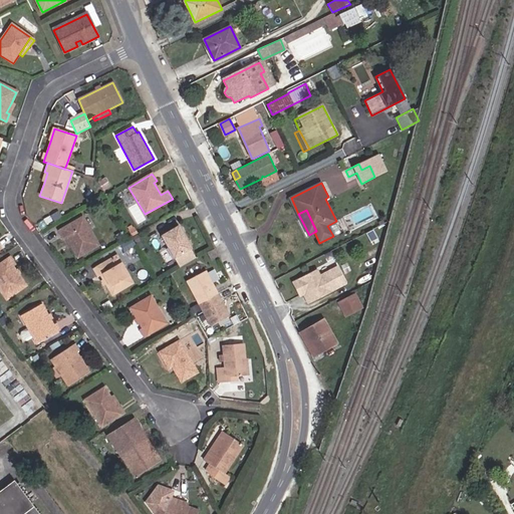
[(66,238),(71,247),(77,257),(98,246),(82,218),(59,232),(63,239),(66,238)]
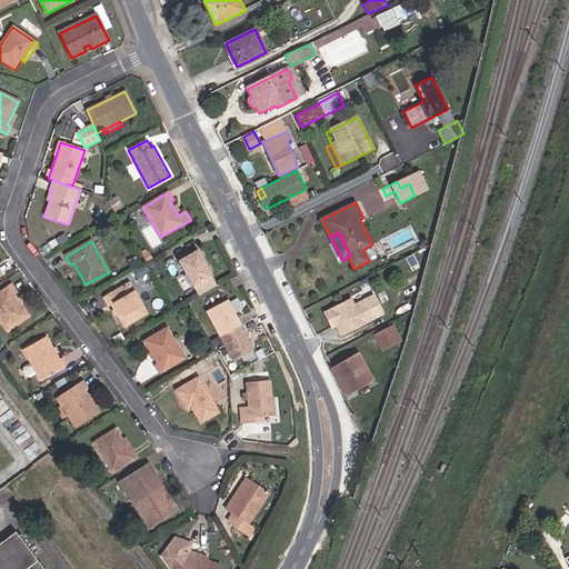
[(378,257),(372,245),(362,250),(369,261),(378,257)]
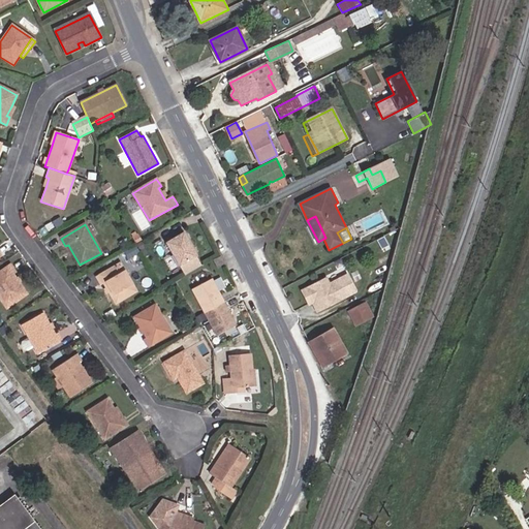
[(197,256),(183,232),(165,243),(179,267),(180,267),(186,277),(203,267),(196,256),(197,256)]
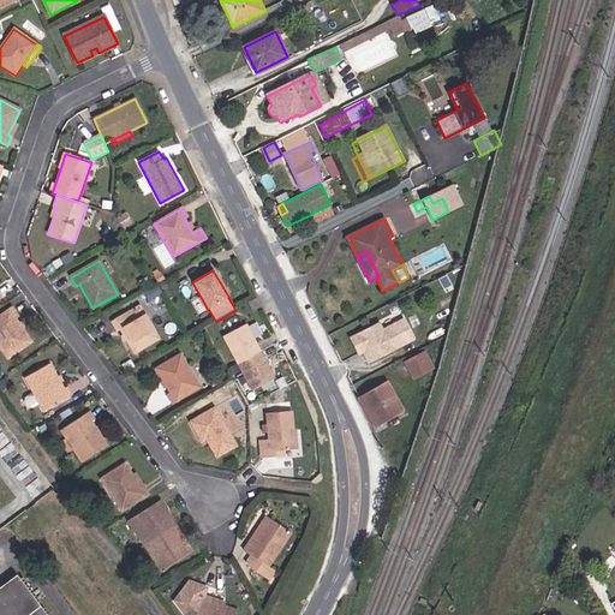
[(139,281),(144,288),(149,286),(144,278),(139,281)]
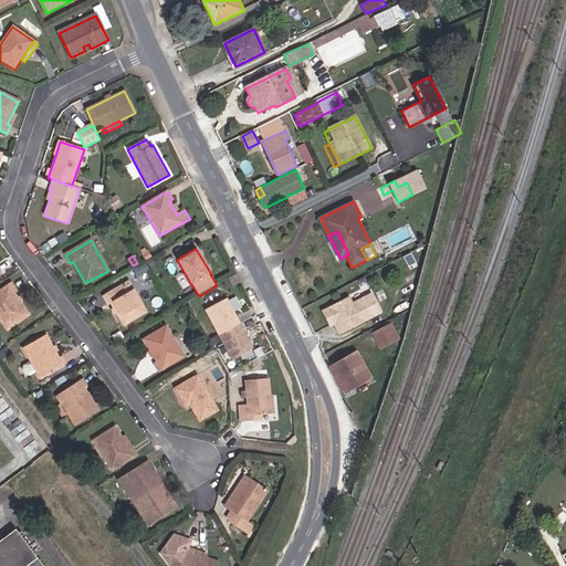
[(75,274),(79,272),(73,262),(70,263),(75,274)]
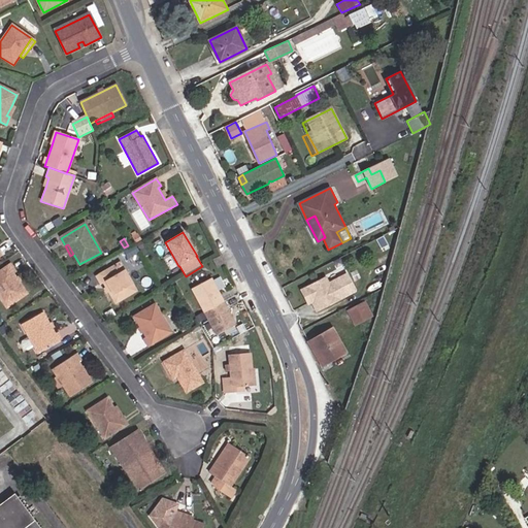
[(131,248),(124,252),(126,256),(134,252),(131,248)]
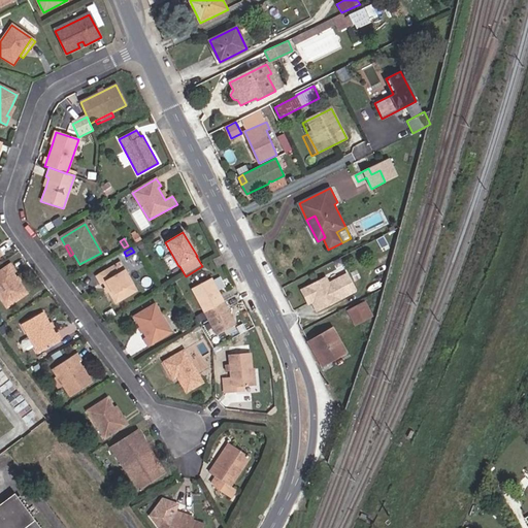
[(223,264),(219,257),(212,260),(217,268),(223,264)]
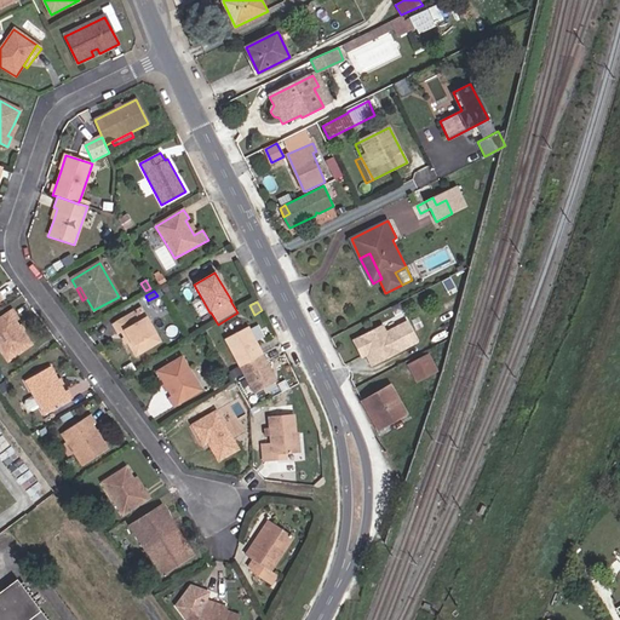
[(159,343),(141,309),(113,325),(118,334),(121,332),(135,356),(159,343)]
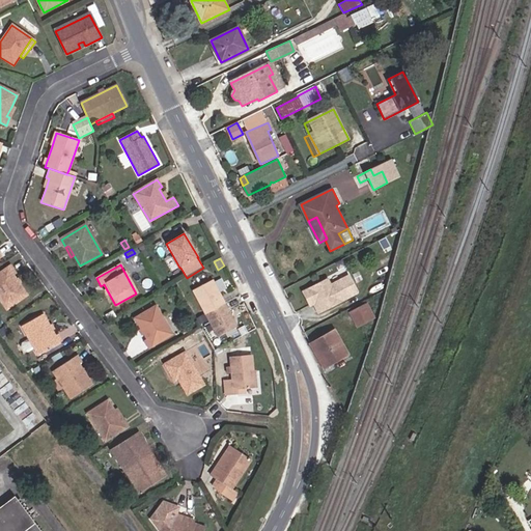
[(9,267),(0,273),(0,301),(5,309),(26,296),(12,275),(15,274),(9,267)]
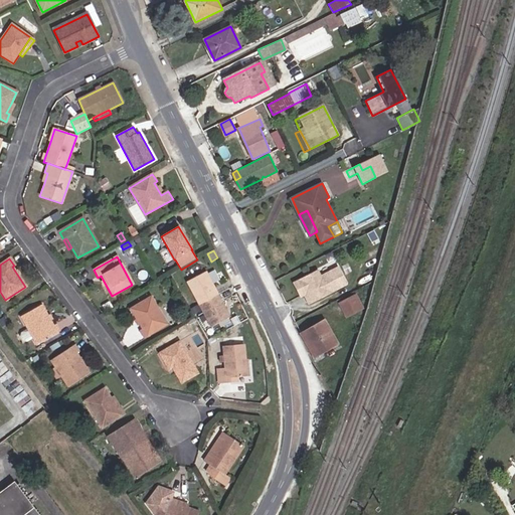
[(309,304),(348,286),(338,267),(320,275),(318,272),(300,281),(304,289),(308,292),(310,296),(306,298),(309,304)]
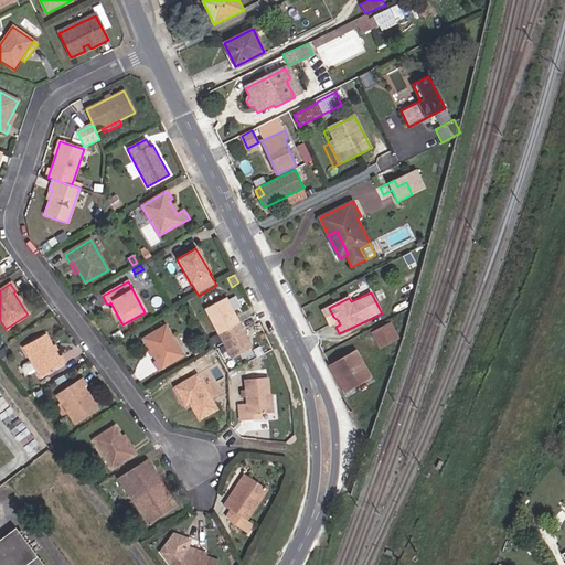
[(252,348),(225,299),(205,310),(232,360),(252,348)]
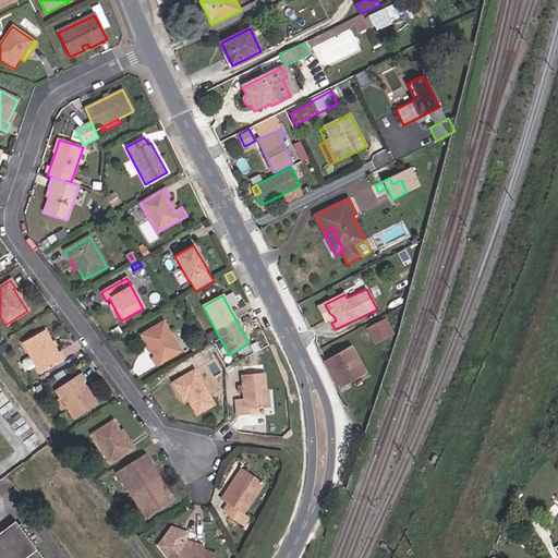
[(329,313),(325,304),(319,306),(327,324),(331,323),(336,320),(334,316),(329,313)]
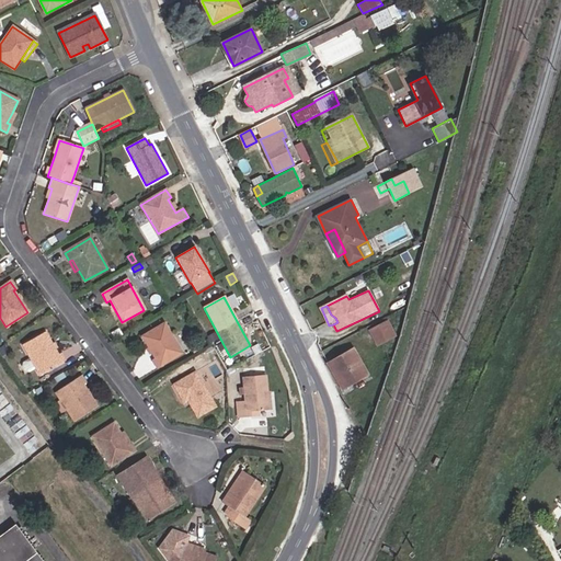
[(367,331),(376,347),(395,339),(386,322),(367,331)]
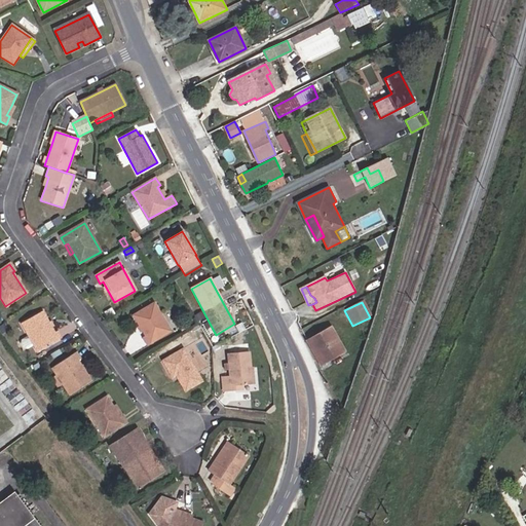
[(171,332),(154,304),(135,315),(147,337),(144,339),(148,345),(171,332)]
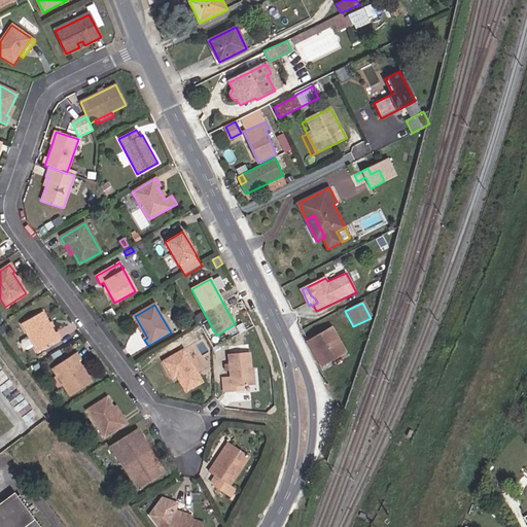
[(107,318),(114,314),(111,308),(103,312),(107,318)]
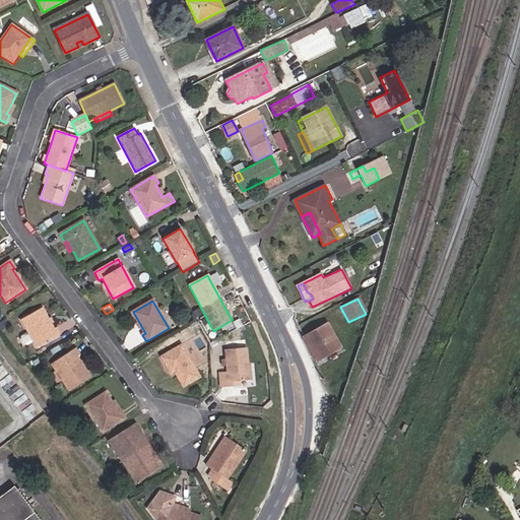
[(53,329),(41,309),(21,320),(37,347),(60,335),(56,328),(53,329)]
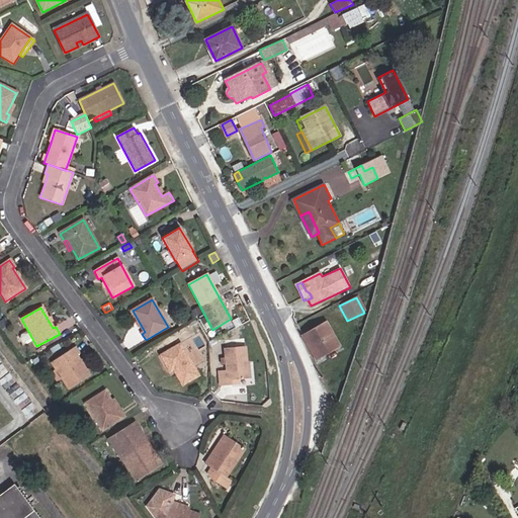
[(327,323),(305,335),(317,358),(339,345),(327,323)]
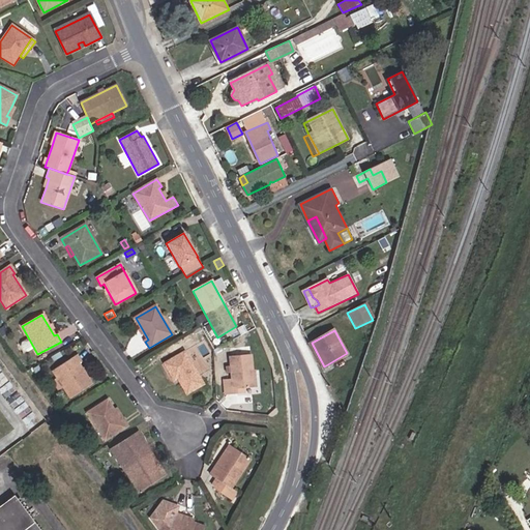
[(203,385),(184,353),(164,364),(174,381),(177,380),(186,394),(203,385)]
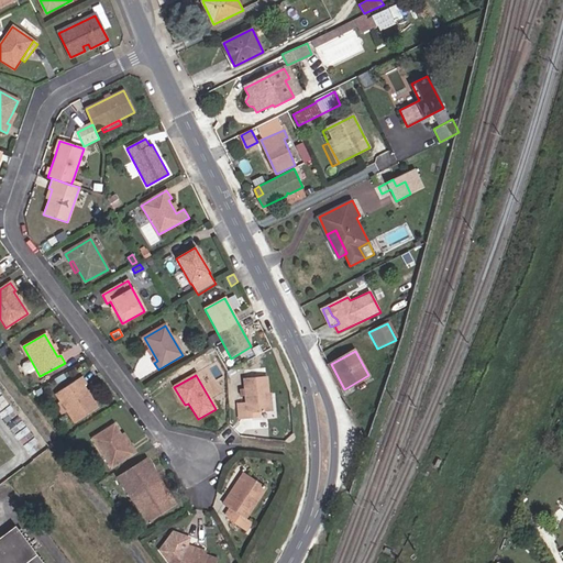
[(97,409),(84,387),(86,385),(81,377),(57,393),(76,422),(97,409)]
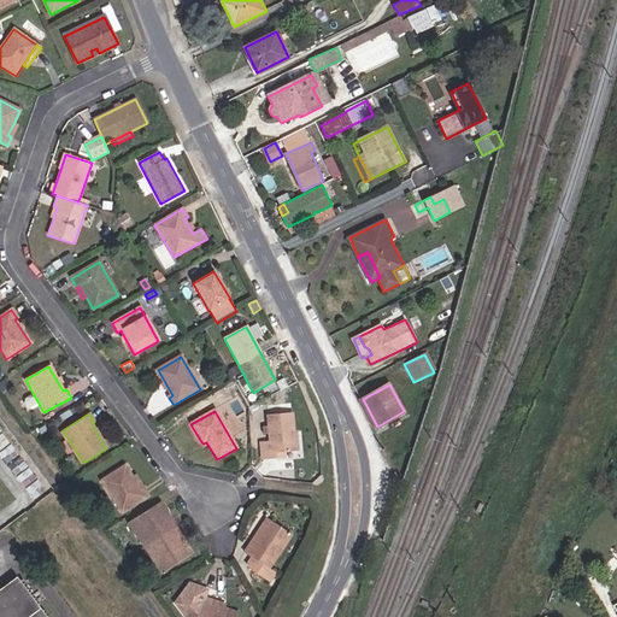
[(295,452),(293,432),(292,413),(265,416),(268,442),(259,442),(262,460),(285,458),(285,453),(295,452)]
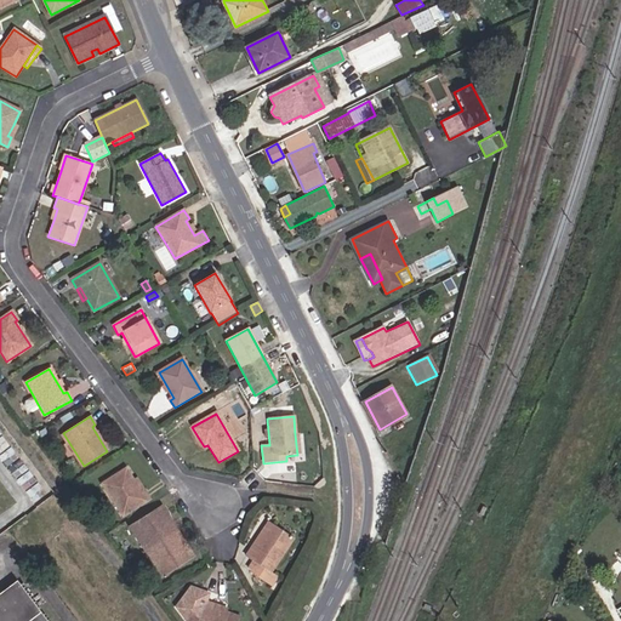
[(140,493),(132,480),(124,468),(101,483),(123,517),(151,500),(144,490),(140,493)]
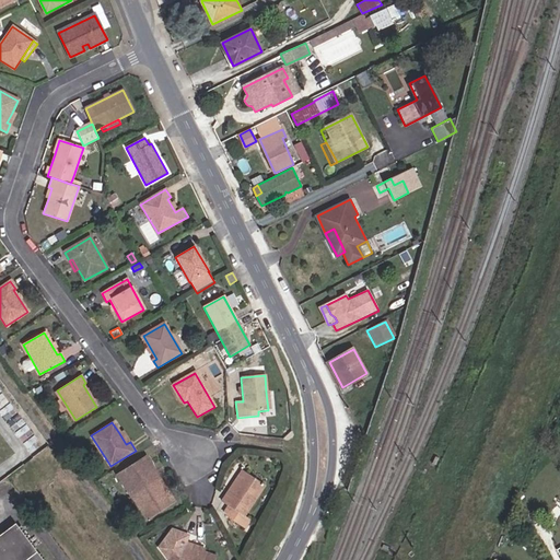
[(123,431),(119,433),(126,444),(130,442),(123,431)]
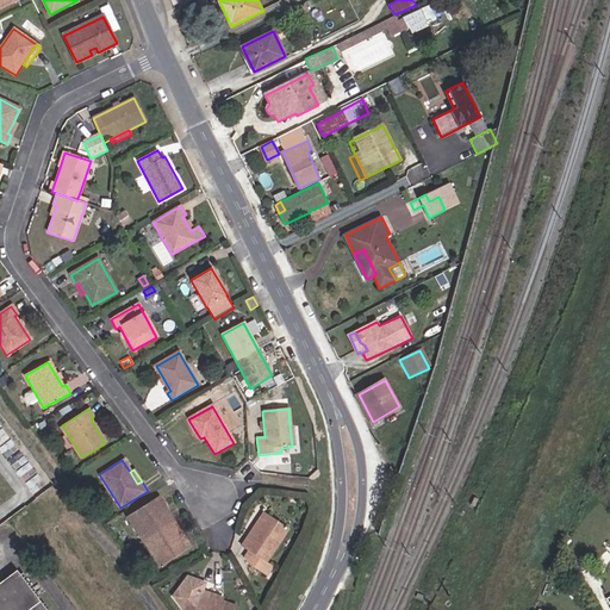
[(190,547),(180,533),(174,537),(162,517),(168,514),(159,499),(129,518),(157,567),(190,547)]
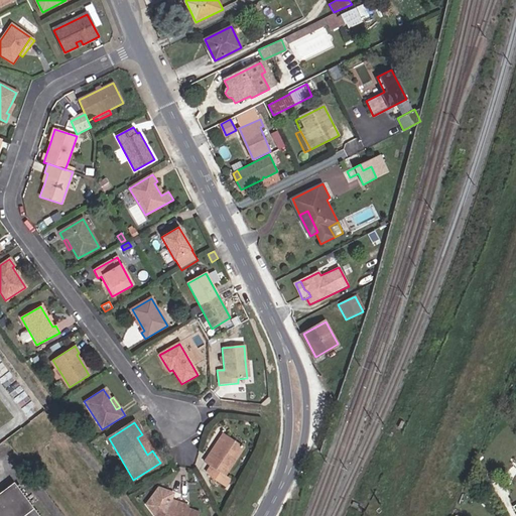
[(147,455),(152,450),(142,434),(137,437),(147,455)]
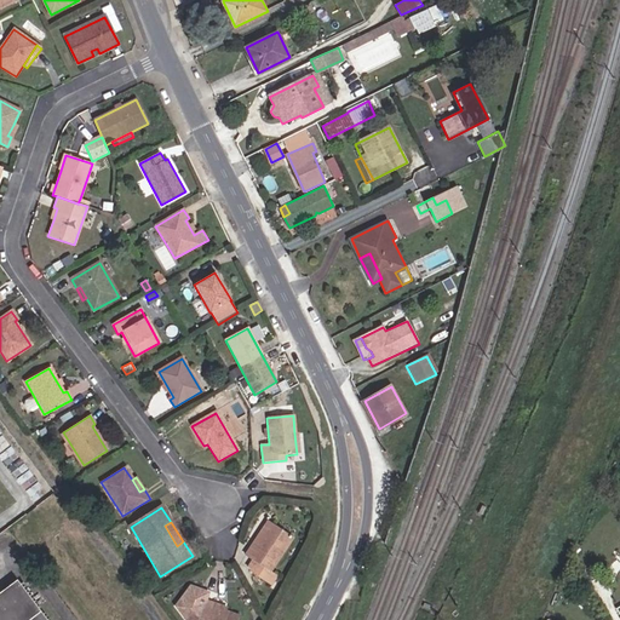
[(253,550),(270,524),(268,522),(251,547),(253,550)]
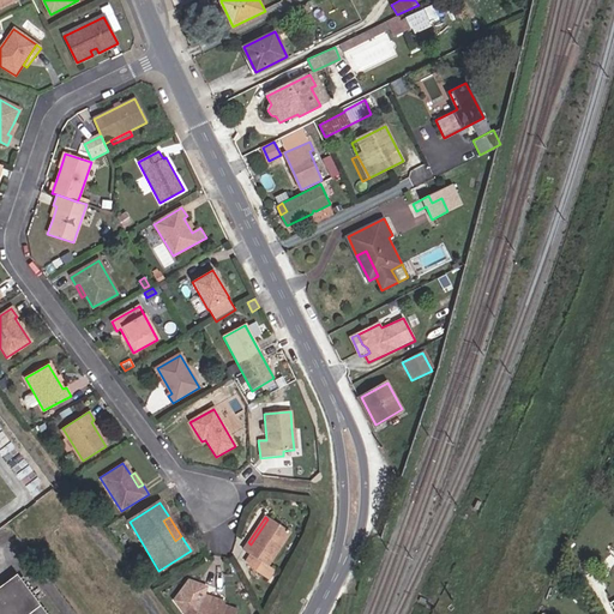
[(289,534),(268,519),(251,545),(248,542),(242,551),(250,557),(245,563),(247,564),(246,566),(268,581),(274,572),(268,567),(289,534)]
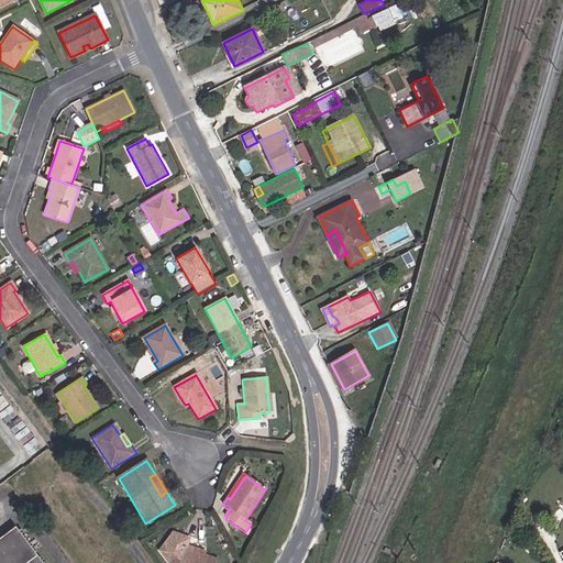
[(0,562),(42,562),(14,527),(0,538),(0,562)]
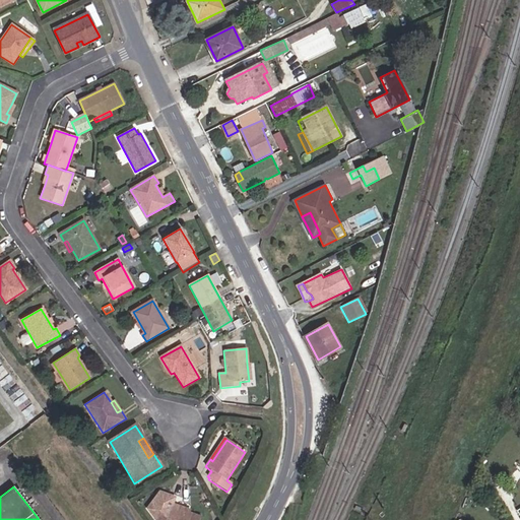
[(179,510),(180,507),(172,504),(173,499),(164,496),(149,513),(154,519),(199,519),(200,517),(189,513),(179,510)]
